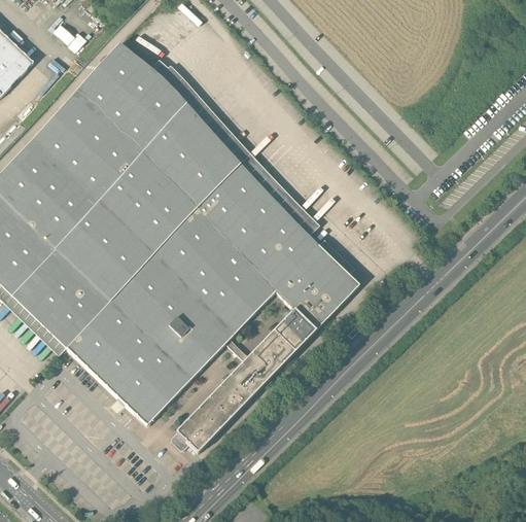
[(18,0),(34,15),(43,6),(38,1),(39,0),(18,0)]
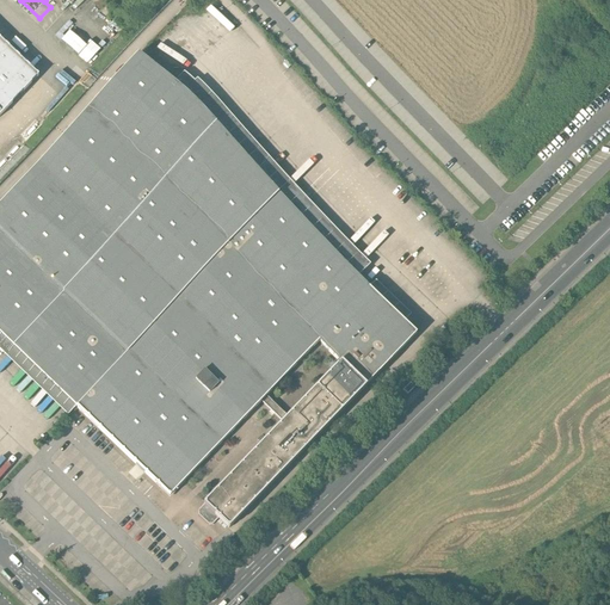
[(104,49),(93,38),(88,43),(72,25),(62,35),(90,62),(104,49)]
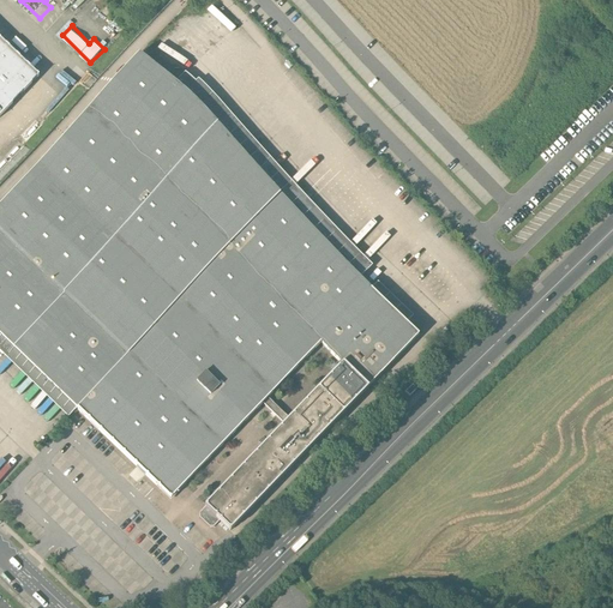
[(0,112),(40,71),(0,32),(0,112)]
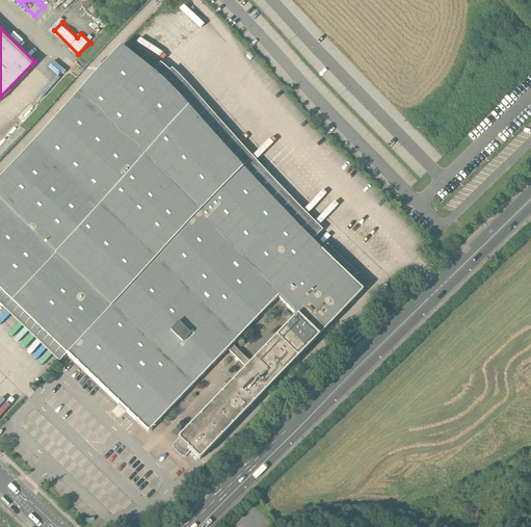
[(120,51),(0,176),(0,299),(60,358),(67,350),(140,421),(149,428),(279,294),(297,312),(319,333),(364,286),(352,275),(357,270),(327,241),(322,246),(309,233),(317,224),(159,72),(151,81),(120,51)]
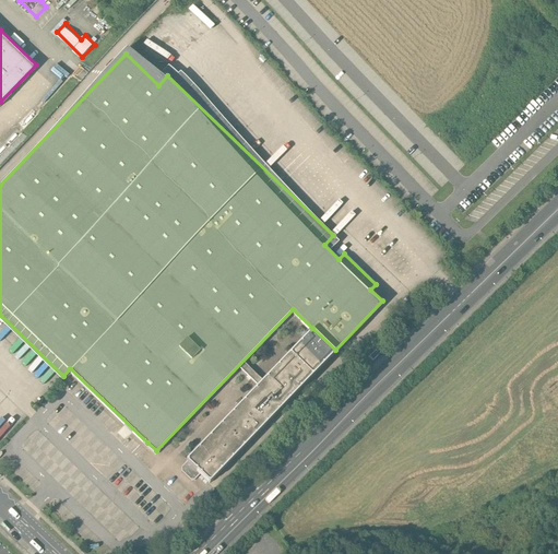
[(312,328),(188,458),(182,463),(182,469),(191,476),(196,476),(201,471),(210,480),(335,350),(312,328)]
